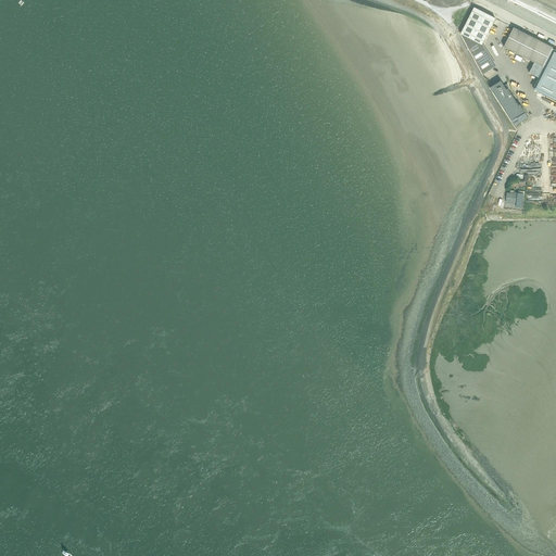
[(487,61),(480,49),(479,48),(481,45),(482,45),(495,19),(475,8),(460,34),(471,53),(483,77),(493,72),(487,60),(487,61)]
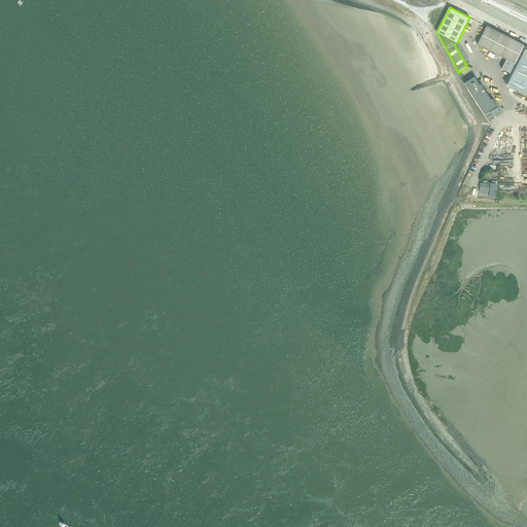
[(487,26),(478,44),(506,60),(515,64),(523,46),(524,45),(487,26)]
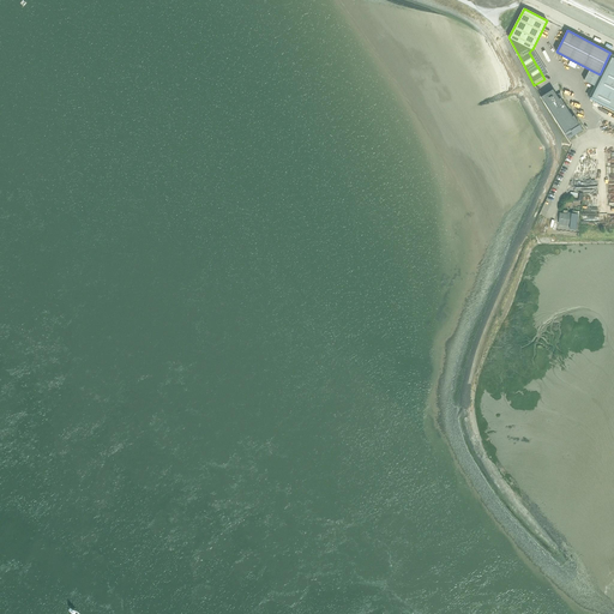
[(590,70),(584,80),(595,86),(589,98),(613,110),(613,55),(609,54),(600,74),(590,70)]
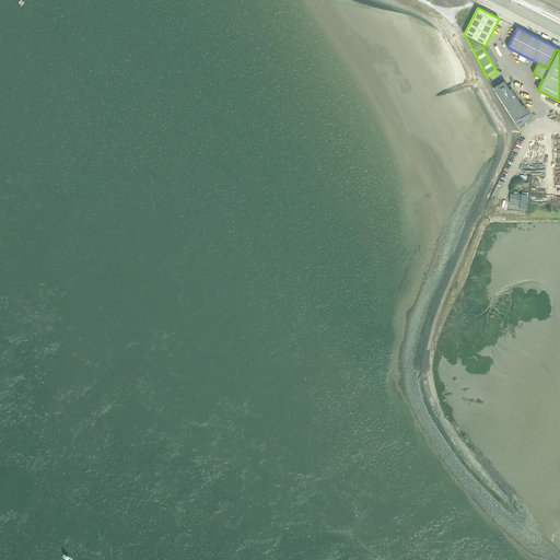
[(508,86),(504,82),(493,89),(497,94),(498,96),(515,123),(521,119),(522,118),(529,114),(524,105),(522,106),(512,90),(513,89),(512,84),(508,86)]
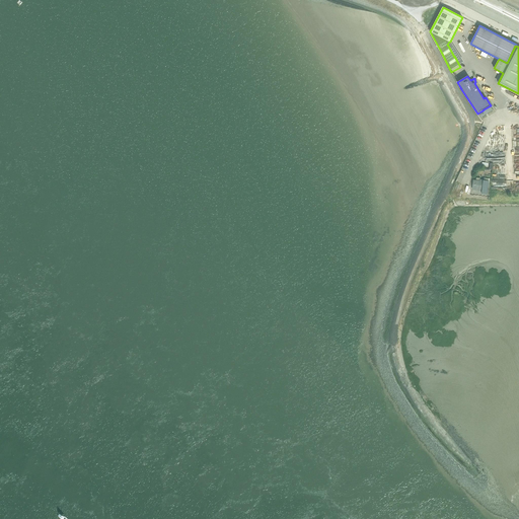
[(482,194),(487,194),(489,181),(484,180),(484,181),(473,180),(472,190),(482,191),(482,194)]
